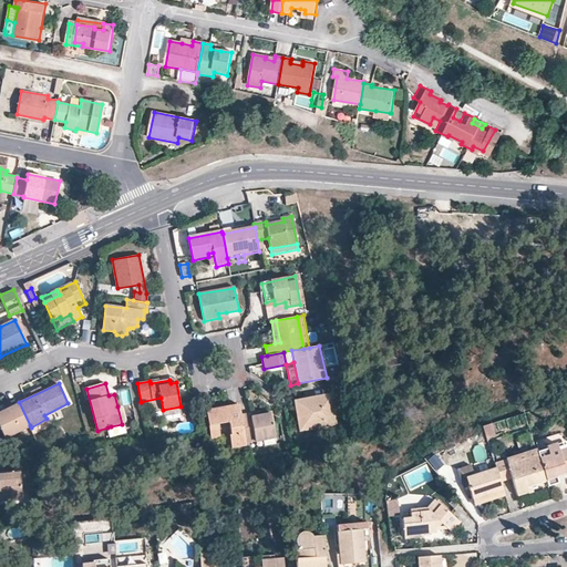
[(122,403),(129,402),(127,391),(120,392),(122,403)]
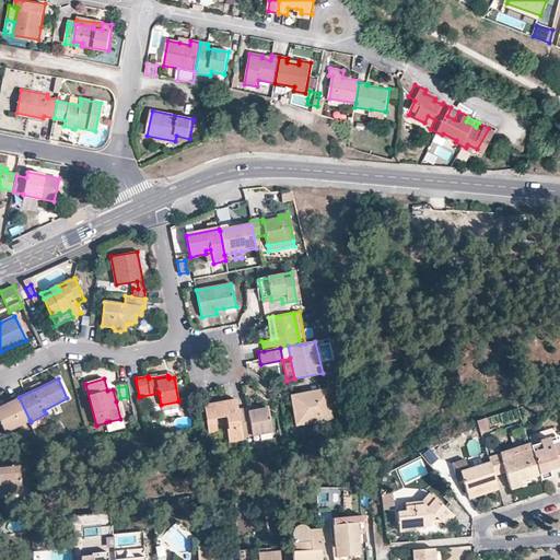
[(327,389),(291,396),(296,423),(333,416),(327,389)]
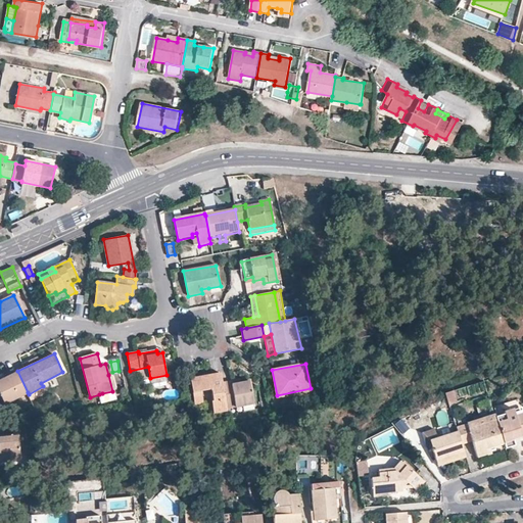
[(0,406),(28,392),(17,371),(8,376),(0,379),(0,406)]
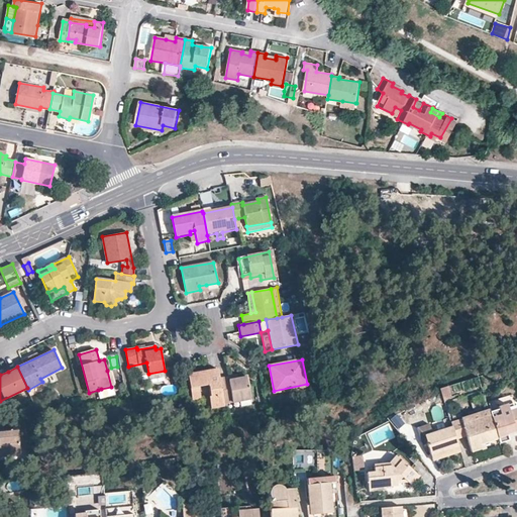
[(220,378),(218,369),(189,375),(193,401),(201,400),(199,387),(209,386),(211,397),(209,397),(211,409),(225,406),(224,404),(220,378)]
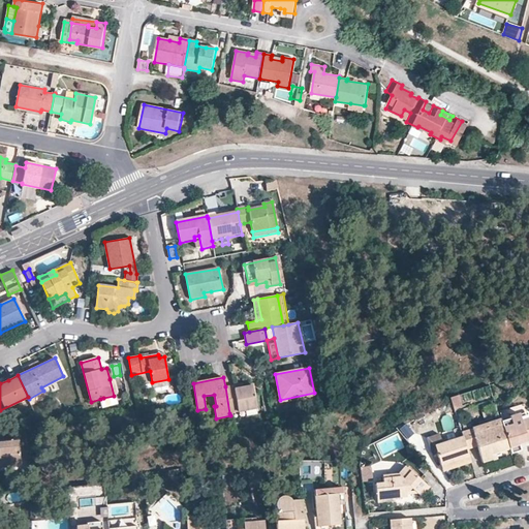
[(110,379),(114,396),(115,396),(118,395),(113,378),(110,379)]
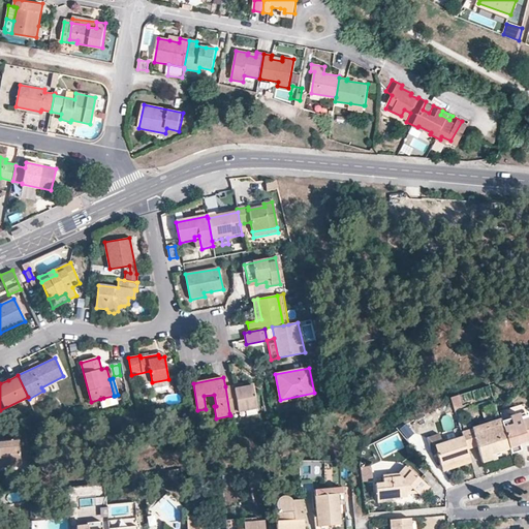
[(225,386),(229,413),(258,408),(253,385),(244,387),(236,390),(235,385),(225,386)]
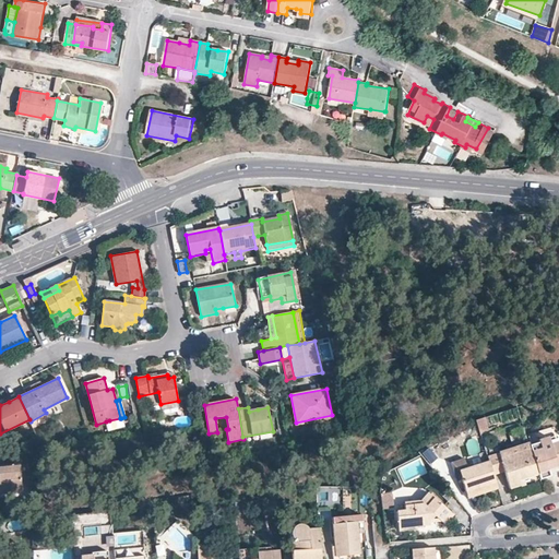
[(109,420),(106,421),(108,431),(123,428),(121,418),(120,418),(109,420)]
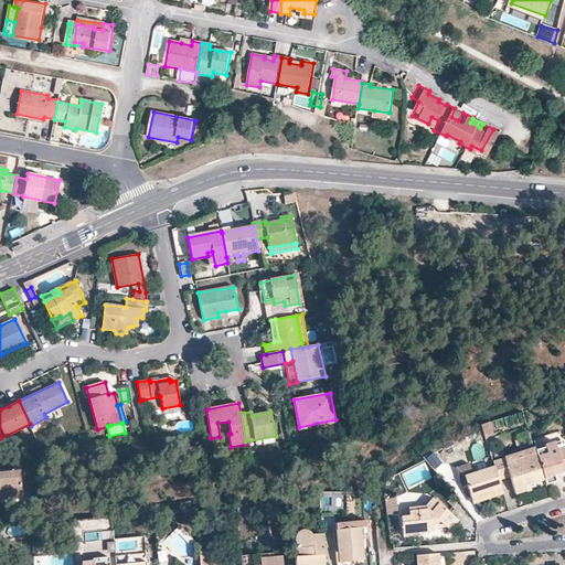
[(480,426),(483,436),(492,433),(488,423),(480,426)]
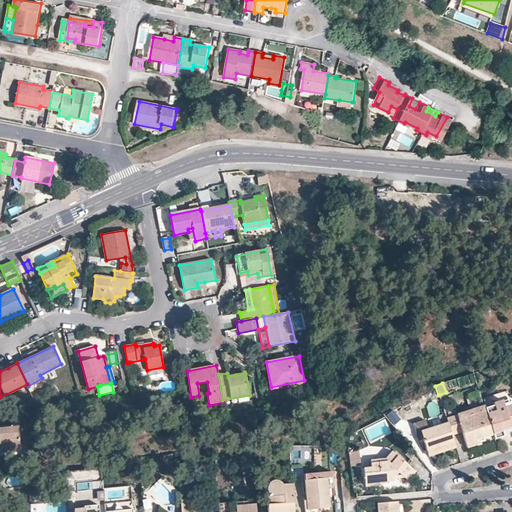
[(503,401),(484,407),(486,411),(493,434),(495,439),(505,435),(503,428),(511,426),(511,424),(511,423),(511,403),(505,406),(503,401)]
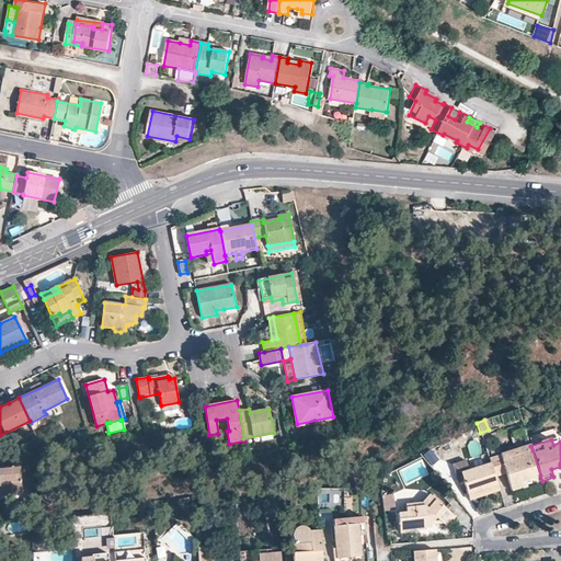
[(528,446),(501,455),(502,459),(529,451),(528,446)]
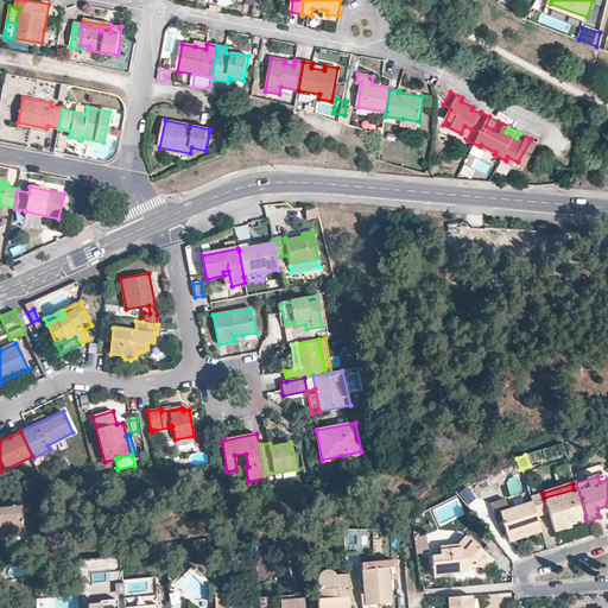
[(564,523),(586,515),(577,488),(574,489),(544,498),(549,513),(555,531),(565,527),(564,523)]
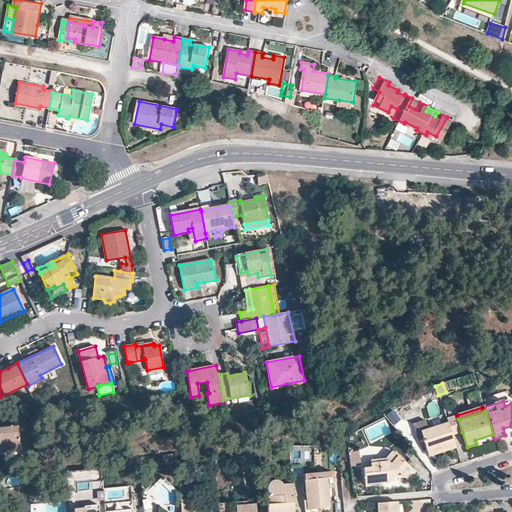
[(457,415),(446,418),(447,422),(447,423),(451,435),(462,432),(458,419),(457,415)]
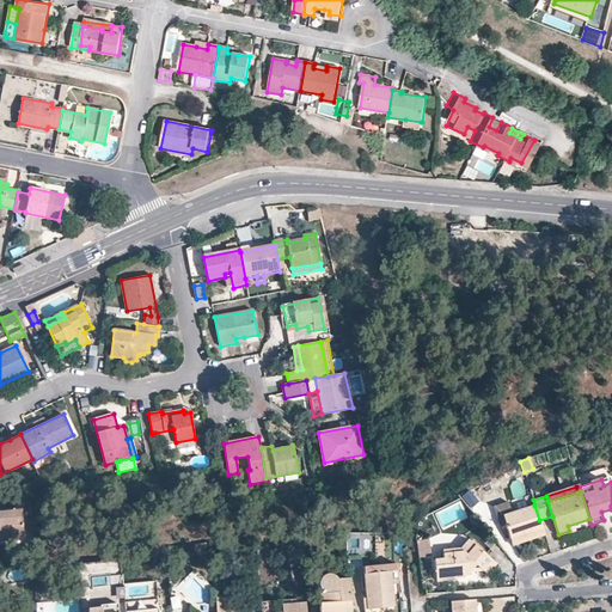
[(534,506),(534,505),(512,512),(508,500),(494,505),(501,526),(506,525),(509,538),(519,534),(520,538),(534,534),(533,530),(542,526),(539,520),(534,506)]
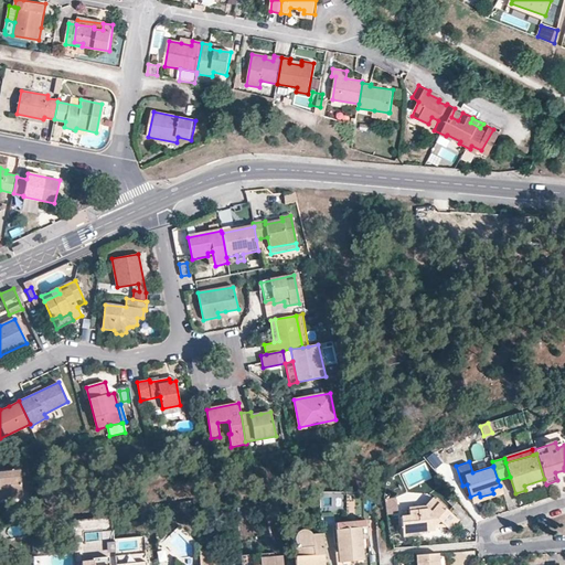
[(0,499),(21,498),(18,469),(0,471),(0,499)]
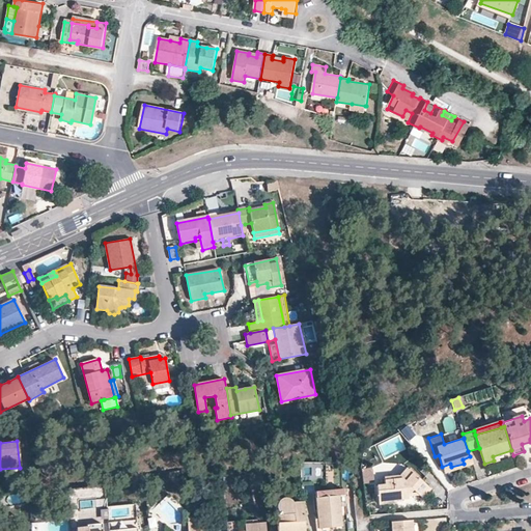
[(472,464),(470,456),(463,459),(464,464),(451,467),(450,464),(442,467),(444,472),(472,464)]
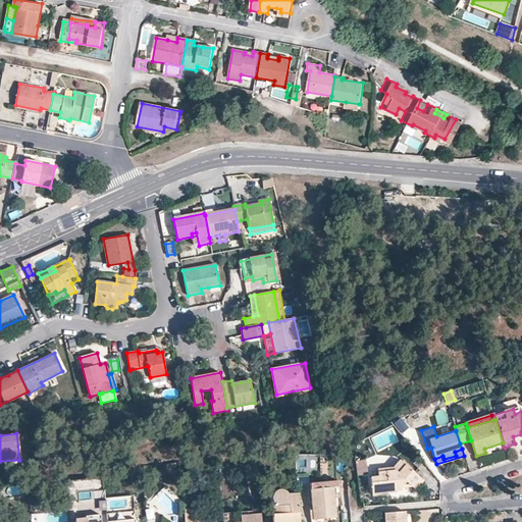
[(377,476),(371,477),(372,496),(389,493),(389,491),(402,490),(402,486),(403,485),(406,482),(415,489),(422,481),(400,460),(394,467),(377,468),(377,476)]
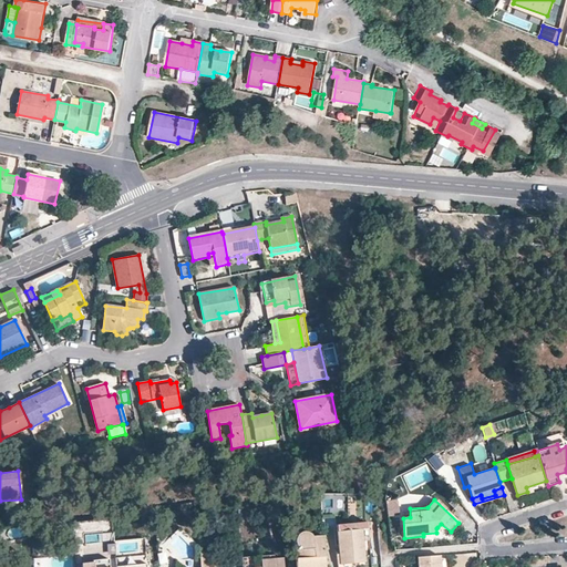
[(388,503),(389,514),(399,506),(399,502),(388,503)]
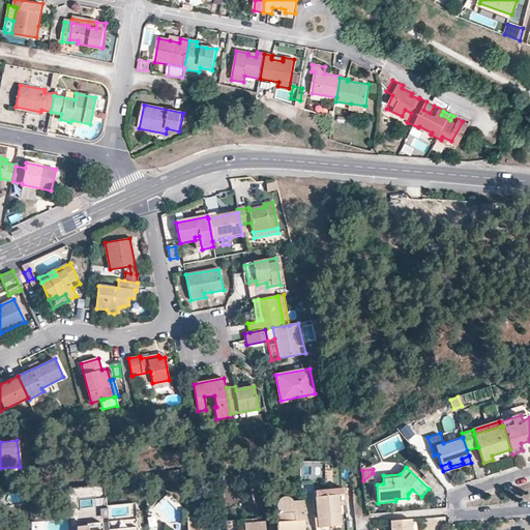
[(373,473),(363,480),(363,484),(374,483),(373,473)]
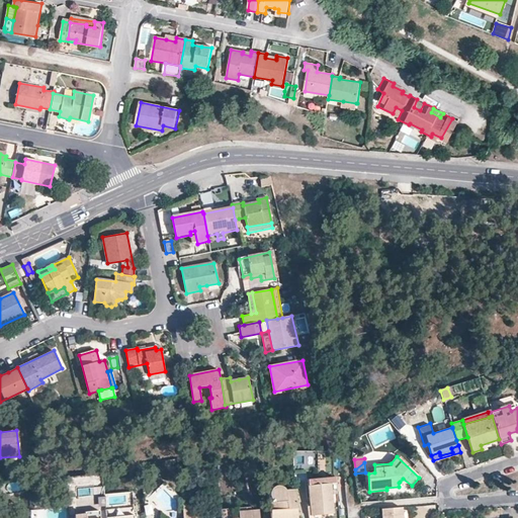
[(308,481),(309,486),(329,485),(333,513),(339,513),(335,478),(308,481)]
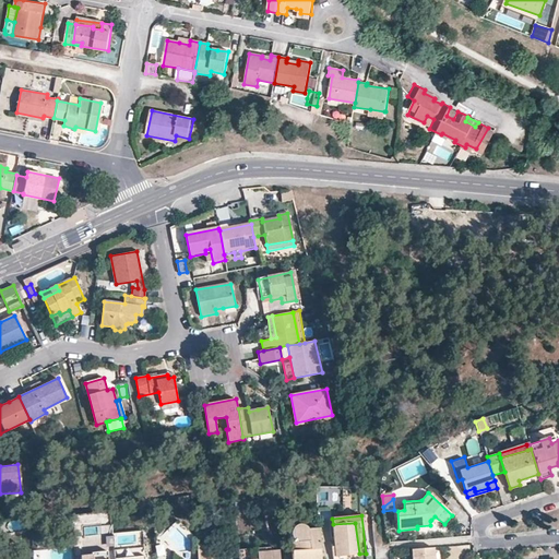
[(355,523),(333,524),(336,557),(359,554),(355,523)]
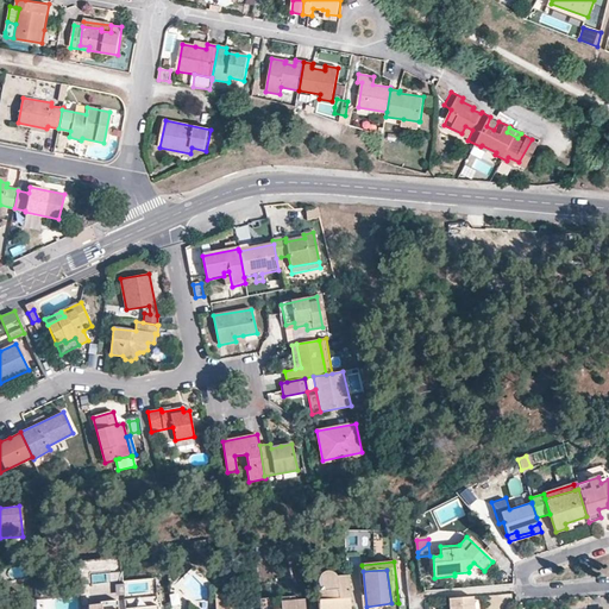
[(349,608),(346,576),(336,577),(334,575),(333,575),(332,573),(330,573),(328,572),(326,572),(324,572),(321,573),(320,575),(319,576),(318,578),(316,581),(316,583),(318,608),(349,608)]
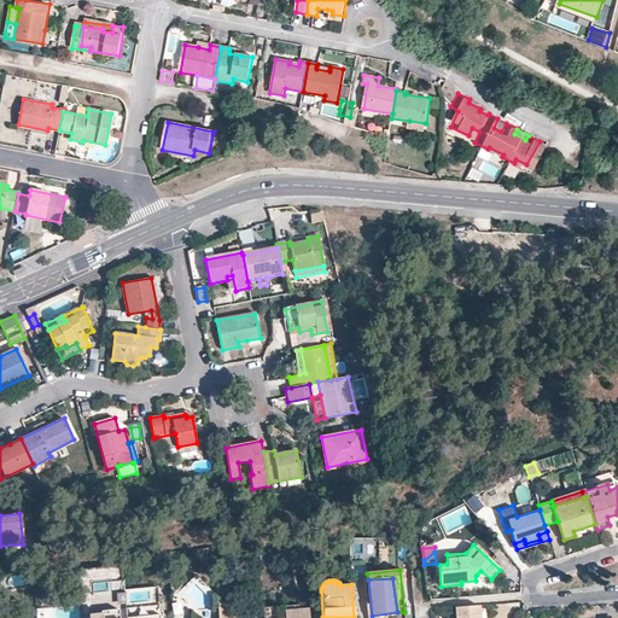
[(234,600),(217,601),(217,617),(233,617),(235,616),(234,600)]
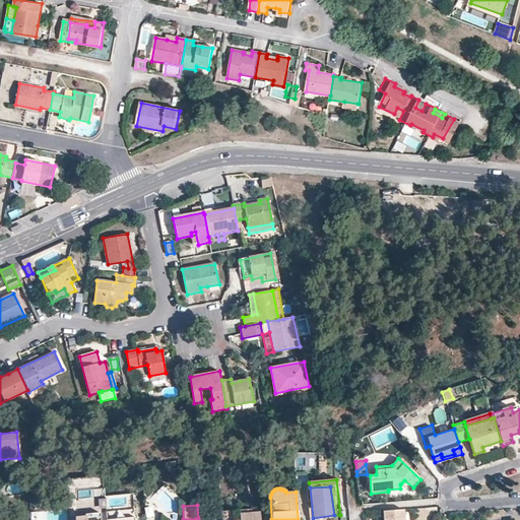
[(107,511),(107,519),(134,519),(133,509),(107,511)]
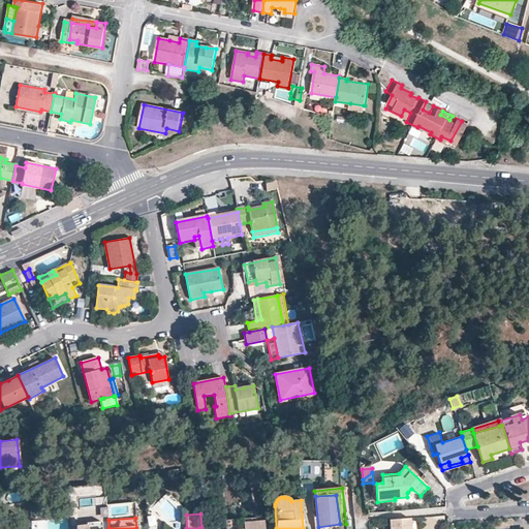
[(254,519),(225,521),(225,528),(243,528),(243,524),(255,523),(254,519)]
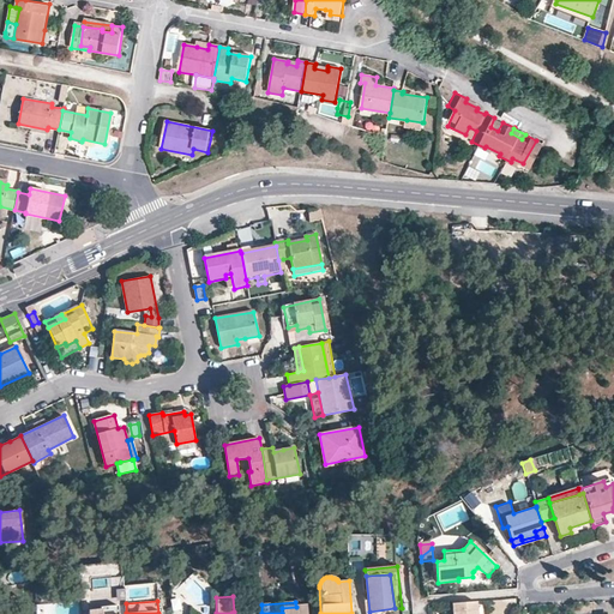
[(475,613),(475,602),(451,605),(451,613),(475,613)]
